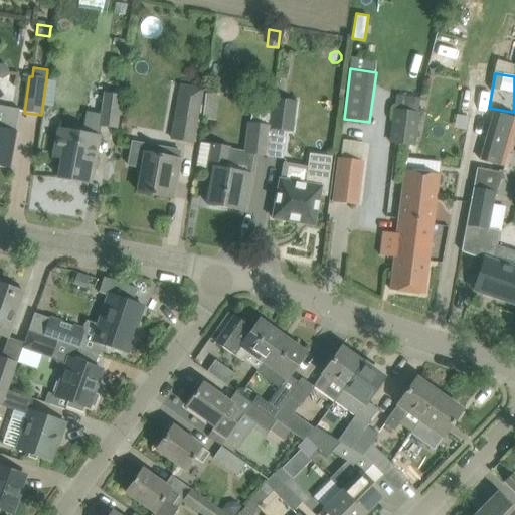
[(206,93),(202,119),(216,121),(220,95),(206,93)]
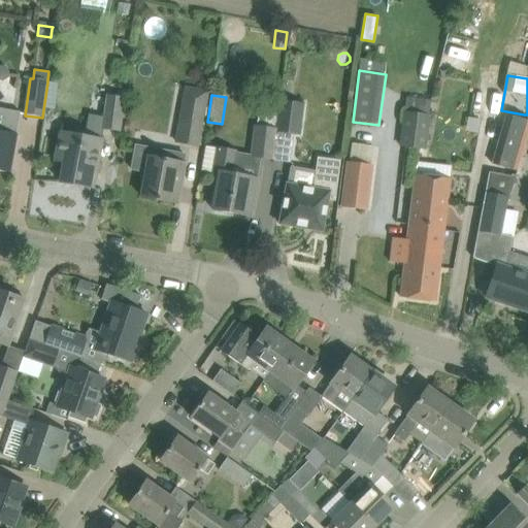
[(103,116),(102,128),(104,128),(120,130),(122,118),(124,98),(106,96),(103,116)]
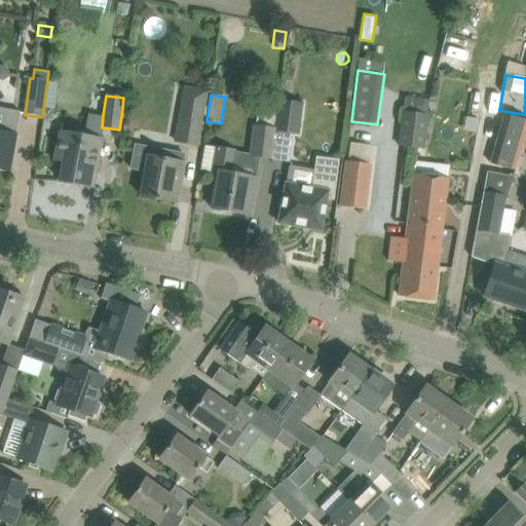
[(278,108),(272,158),(288,160),(291,134),(298,135),(303,102),(277,98),(276,108),(278,108)]
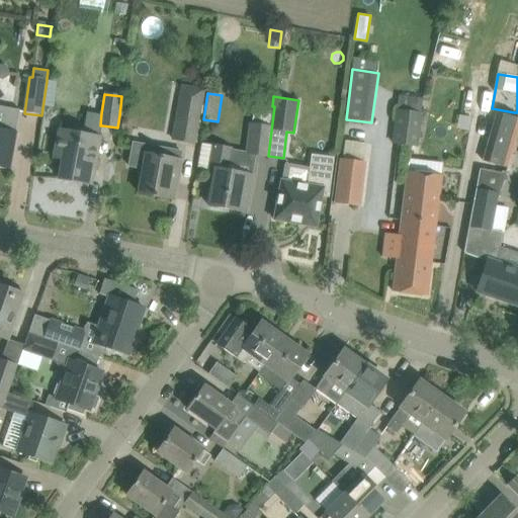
[(395,145),(418,148),(423,98),(401,96),(395,145)]
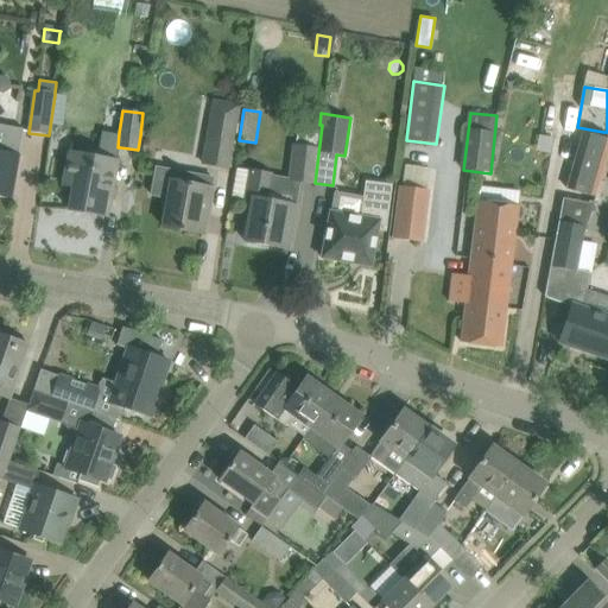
[(0,196),(11,198),(16,176),(23,139),(24,127),(0,122),(0,196)]
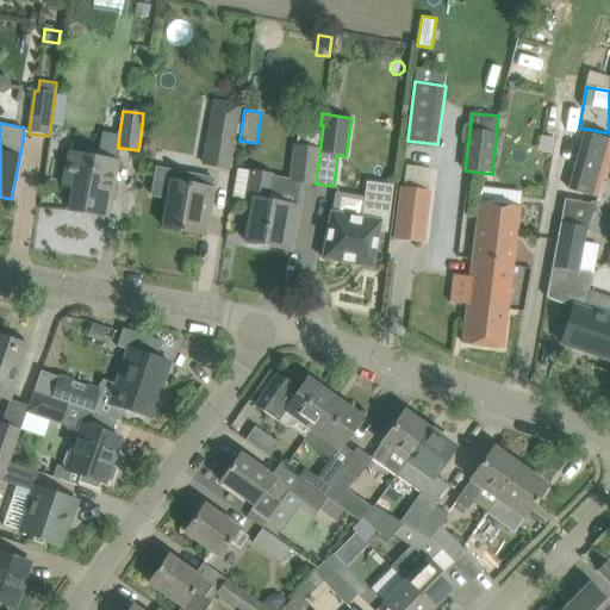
[(300,181),(316,184),(323,125),(321,125),(300,123),(297,147),(294,145),(290,179),(290,180),(300,181)]
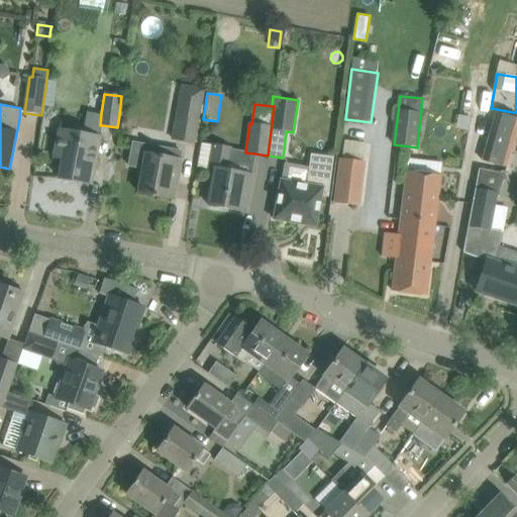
[(59,137),(55,158),(63,160),(59,178),(91,184),(95,164),(100,135),(102,125),(100,125),(101,113),(87,111),(84,132),(60,128),(59,137)]
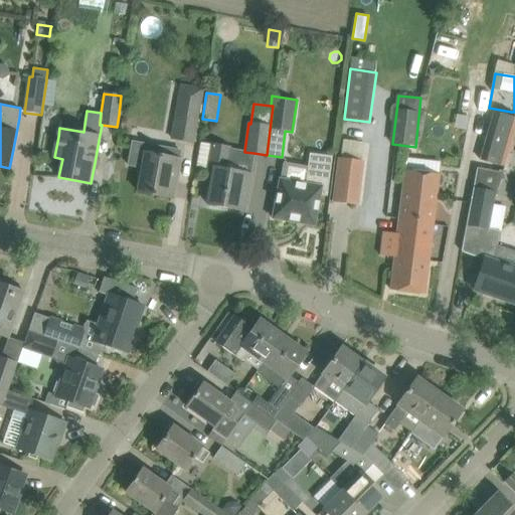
[(514,118),(494,113),(480,159),(505,167),(514,133),(514,118)]
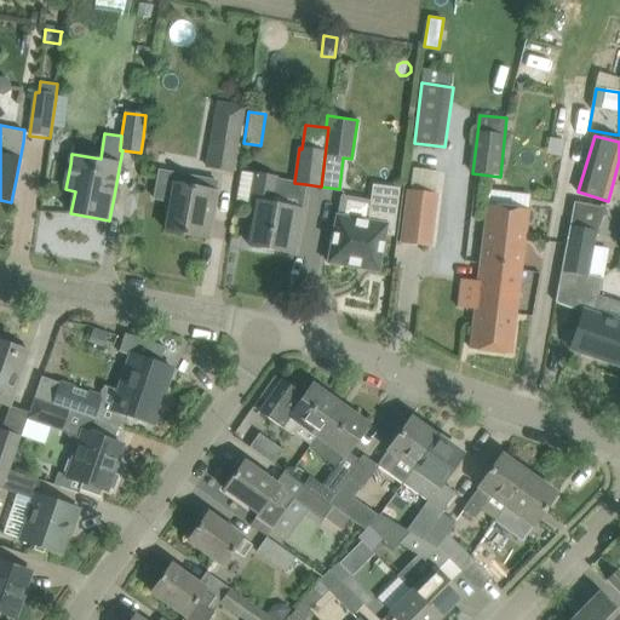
[(213,137),(208,167),(233,171),(237,142),(213,137)]
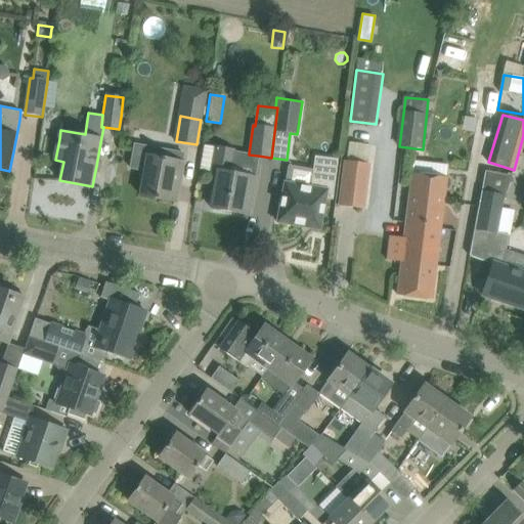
[(346,161),(345,161),(340,206),(363,209),(369,164),(368,164),(370,144),(349,142),(346,161)]
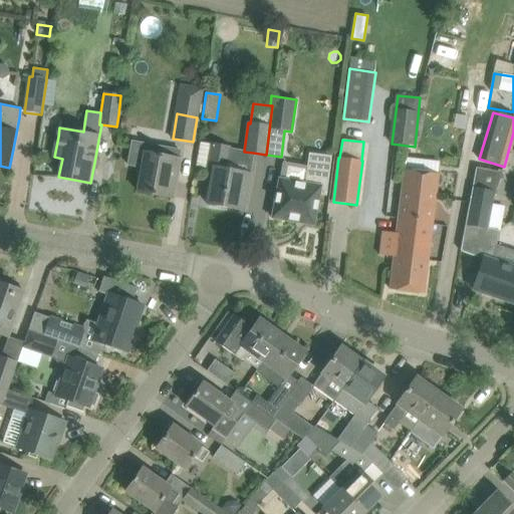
[(133,141),(129,165),(143,167),(142,169),(142,172),(138,192),(172,198),(176,178),(179,158),(181,150),(133,141)]
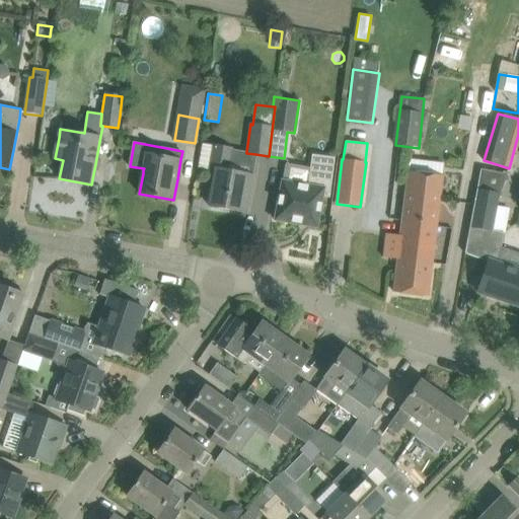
[(210,206),(239,211),(241,199),(247,200),(252,174),(229,170),(233,149),(214,145),(210,170),(216,171),(213,186),(209,188),(207,199),(210,202),(210,206)]
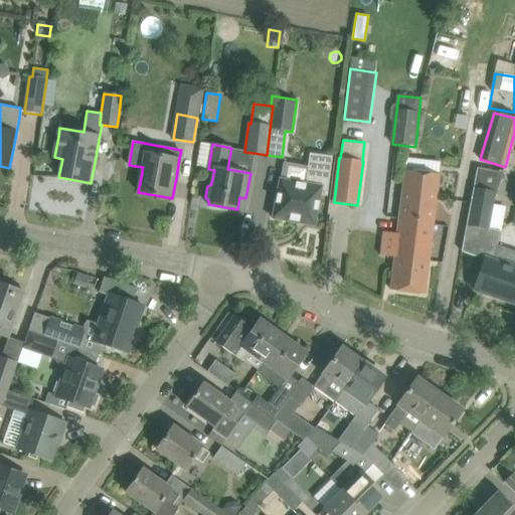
[(276,202),(273,218),(289,221),(289,219),(313,223),(318,194),(321,194),(327,195),(329,175),(331,157),(311,154),(309,167),(307,183),(282,179),(282,181),(281,182),(278,202),(276,202)]
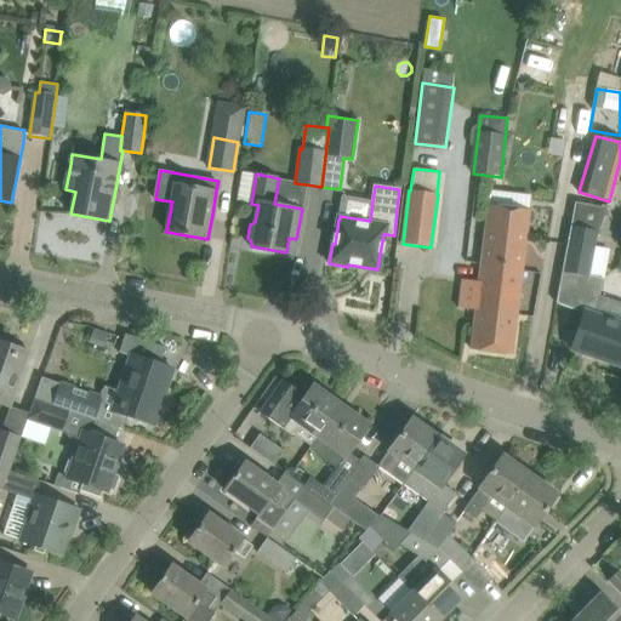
[(489,205),(482,263),(523,268),(529,210),(531,195),(490,191),(489,205)]
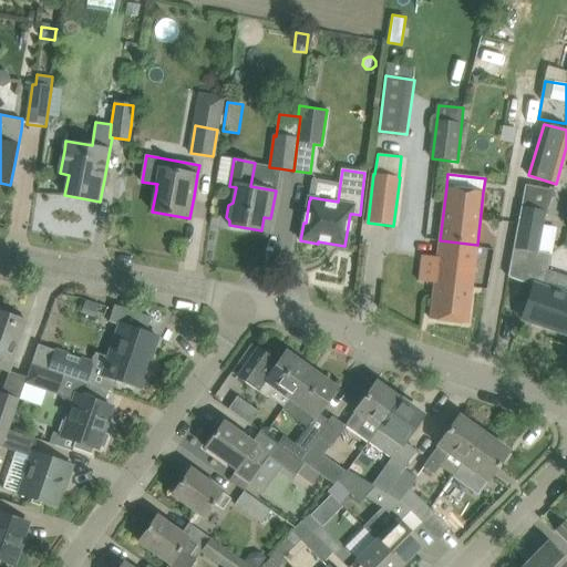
[(514,246),(508,277),(534,284),(529,298),(522,319),(566,333),(566,276),(547,270),(547,269),(550,254),(540,251),(539,251),(546,213),(522,207),(514,246)]
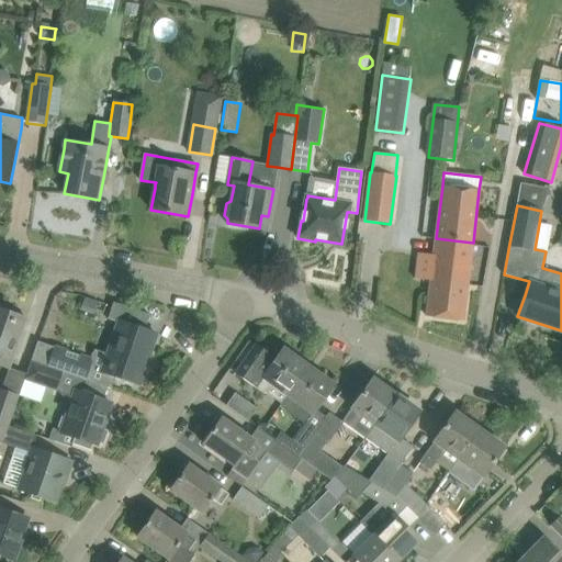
[(436,238),(427,316),(463,321),(473,243),(436,238)]
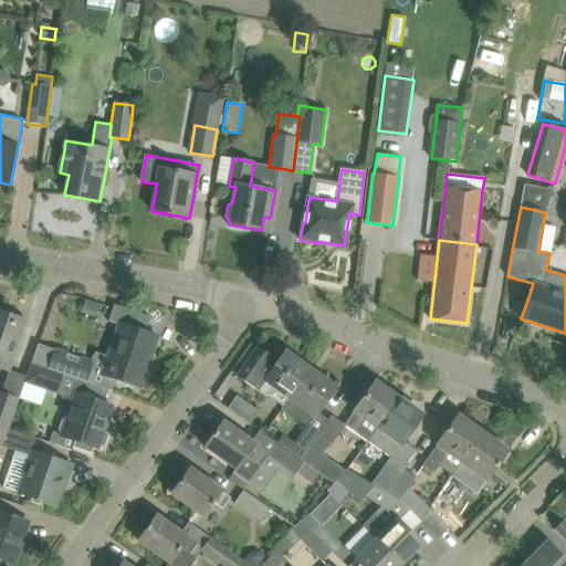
[(103,375),(119,380),(140,387),(158,336),(146,332),(152,316),(115,304),(108,321),(119,325),(103,375)]
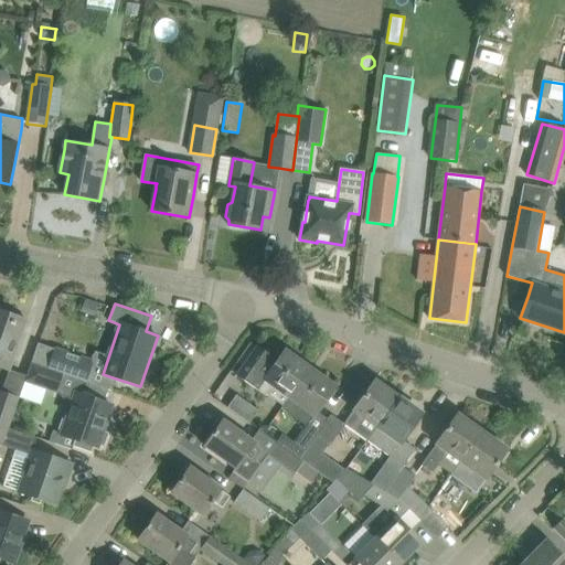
[(0,365),(9,370),(10,370),(21,341),(28,320),(0,310),(0,365)]
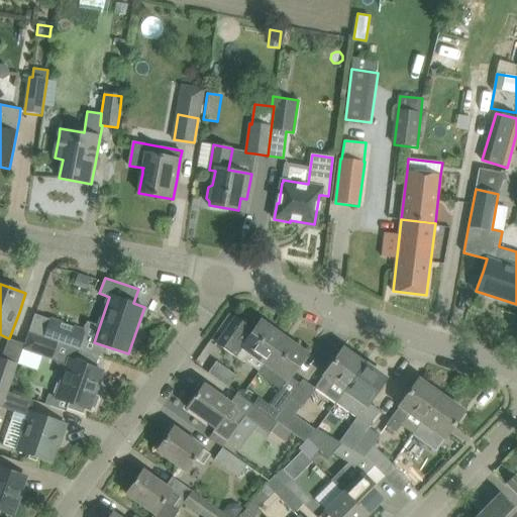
[(236,317),(216,343),(225,349),(233,355),(236,357),(242,362),(243,360),(250,351),(267,364),(285,337),(261,320),(253,330),(244,323),(236,317)]
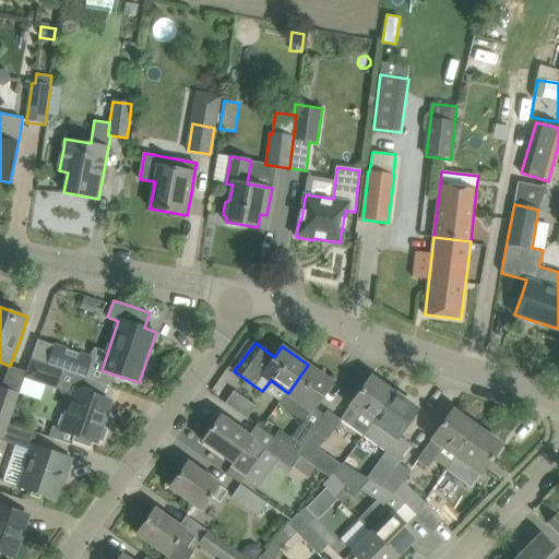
[(56,345),(48,366),(61,370),(85,378),(92,357),(56,345)]
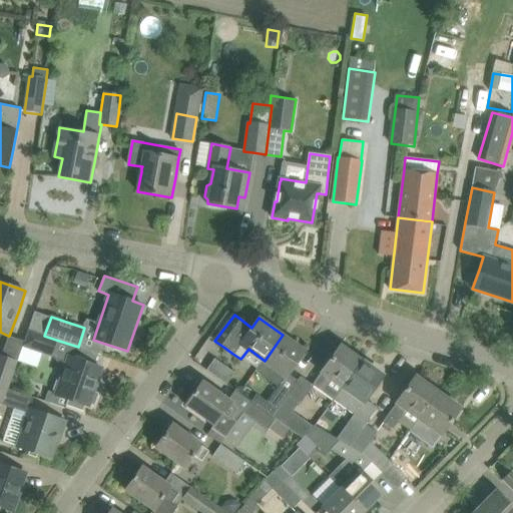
[(25,341),(23,345),(42,351),(51,354),(56,340),(44,336),(28,331),(25,341)]
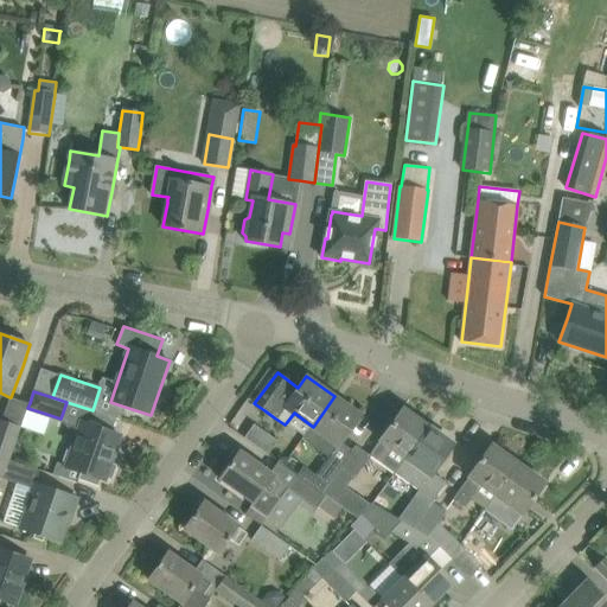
[(313,427),(304,439),(331,458),(360,415),(334,396),(313,427)]
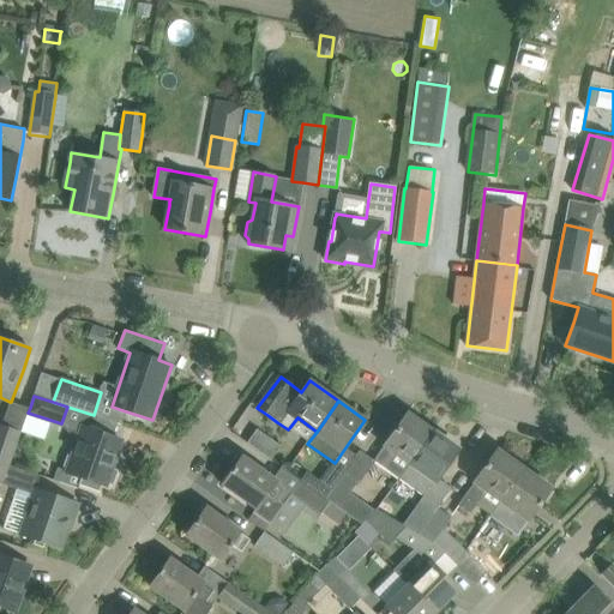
[(393,433),(373,461),(398,479),(432,432),(407,414),(393,433)]
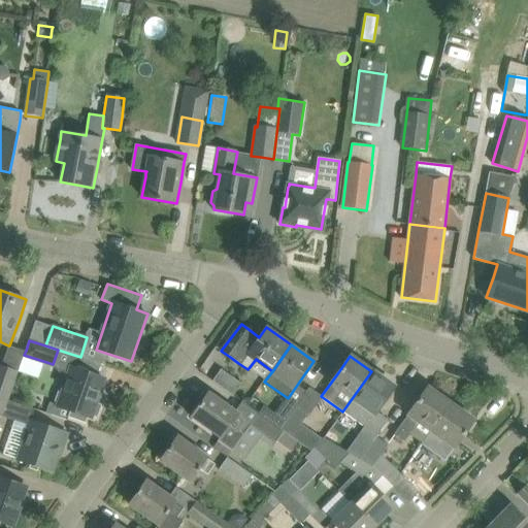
[(0,365),(0,396),(9,399),(19,372),(0,365)]
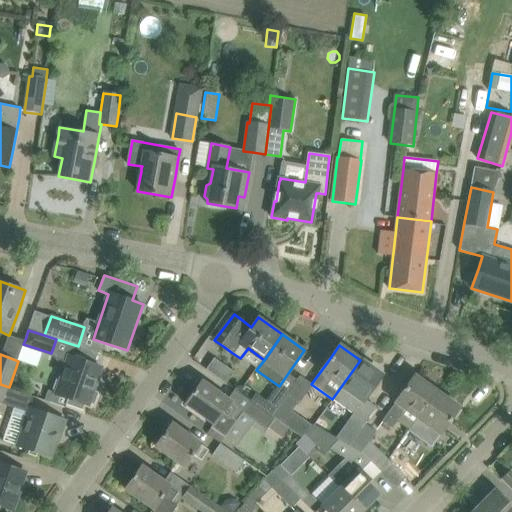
[(56,380),(53,389),(57,392),(56,394),(69,398),(67,404),(84,410),(84,409),(83,409),(85,404),(85,403),(88,405),(89,405),(90,402),(94,404),(98,392),(94,391),(97,382),(96,382),(101,367),(82,361),(74,357),(69,356),(64,369),(61,380),(56,380)]
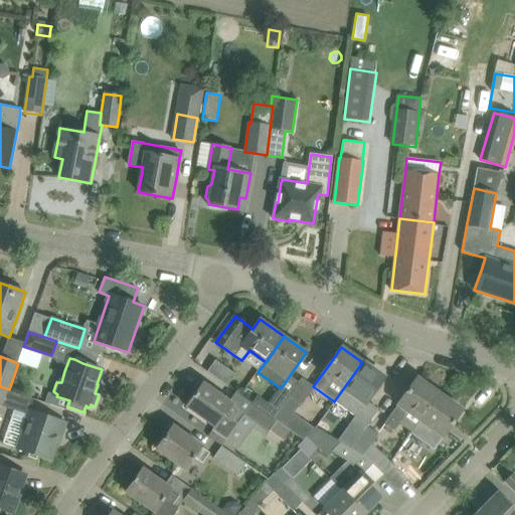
[(235,374),(232,371),(215,360),(207,371),(227,386),(235,374)]
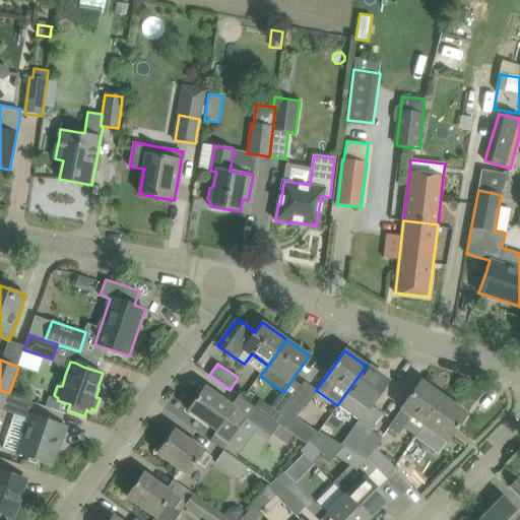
[(366,366),(337,405),(359,420),(355,426),(368,435),(369,435),(371,431),(383,413),(372,405),(377,398),(388,382),(367,367),(366,366)]
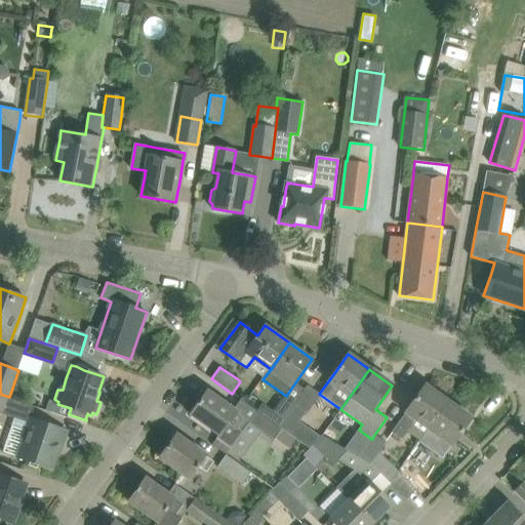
[(425,385),(391,432),(402,441),(414,422),(427,432),(429,430),(449,402),(425,385)]
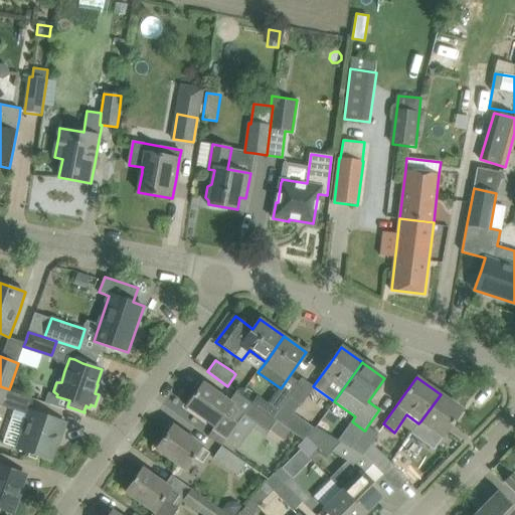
[(215,426),(212,430),(227,440),(244,415),(245,413),(203,383),(187,406),(215,426)]
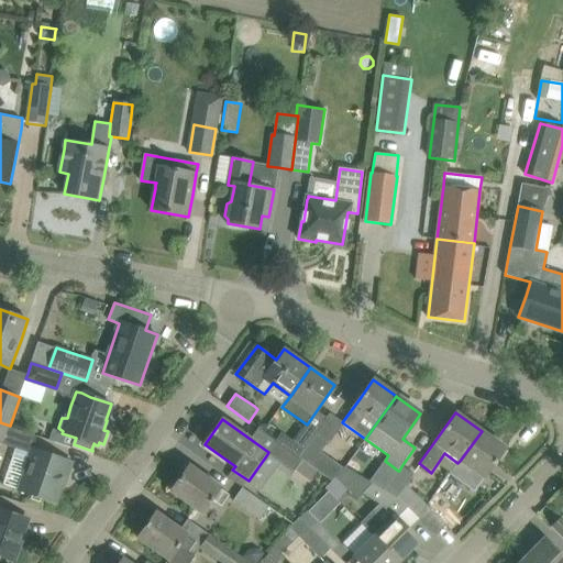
[(0,440),(4,442),(10,427),(10,426),(0,422),(0,440)]
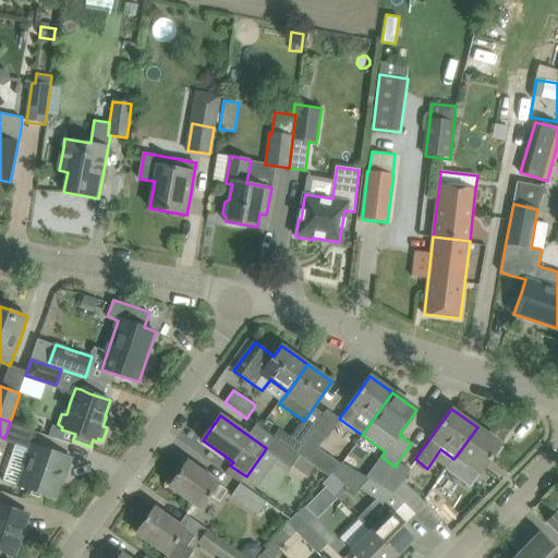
[(453,459),(446,470),(470,487),(471,486),(500,445),(477,427),(456,457),(453,459)]
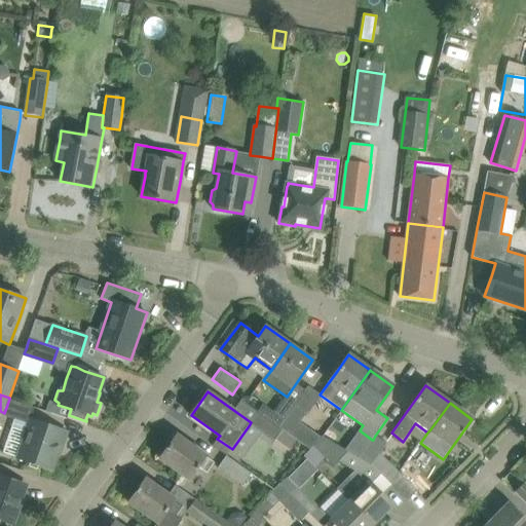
[(267,420),(273,412),(264,405),(258,413),(267,420)]
